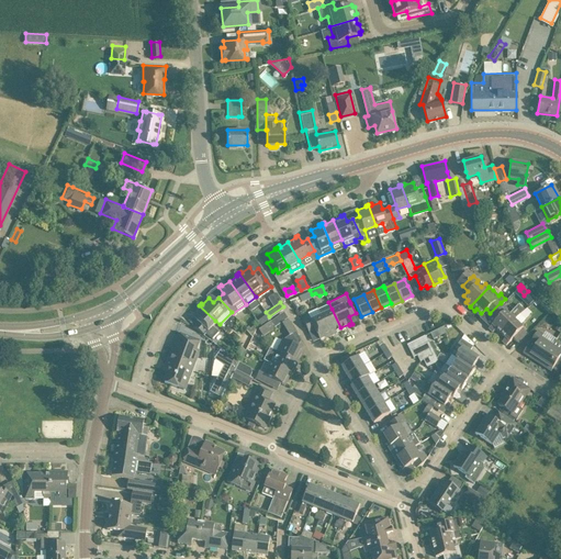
[(500,331),(523,306),(517,302),(507,313),(504,310),(506,308),(501,303),(501,302),(490,313),(495,319),(487,326),(492,331),(495,326),(500,331)]
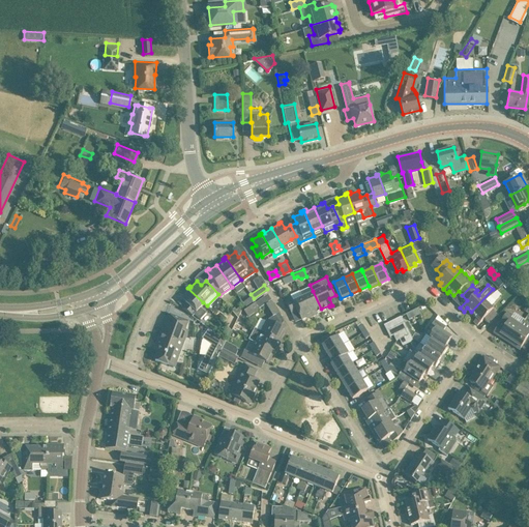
[(196,311),(203,302),(187,288),(186,290),(187,291),(181,297),(185,301),(181,305),(189,312),(192,314),(195,311),(196,311)]
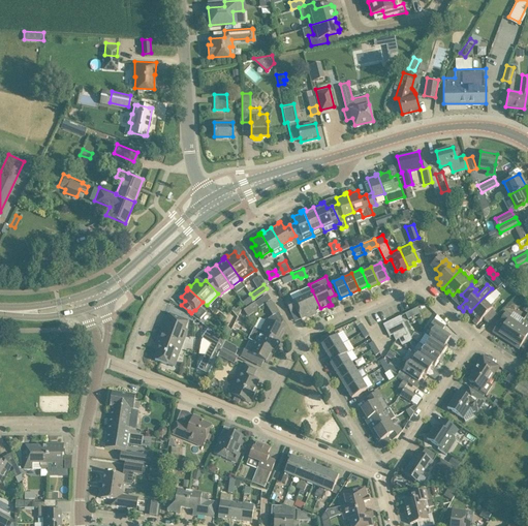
[(303,295),(302,296),(299,288),(289,292),(290,297),(284,300),(290,311),(296,309),(300,317),(308,314),(309,315),(311,314),(303,295)]
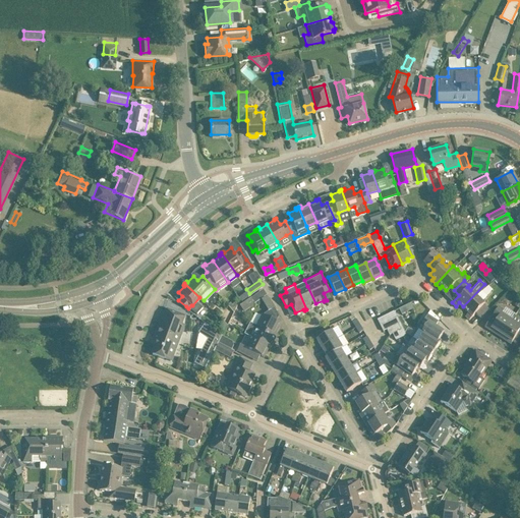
[(483,302),(480,299),(485,293),(481,289),(485,285),(484,284),(463,306),(467,311),(464,314),(468,318),(474,311),(479,315),(486,308),(487,307),(482,303),(483,302)]
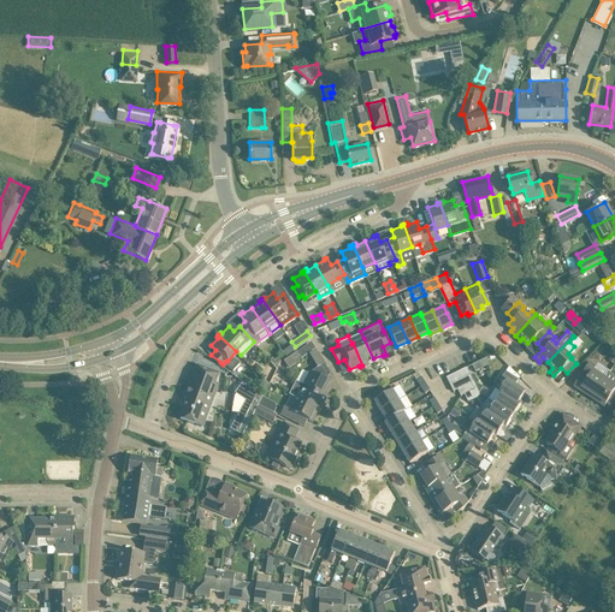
[(365,363),(373,358),(364,338),(353,343),(362,366),(365,364),(365,363)]
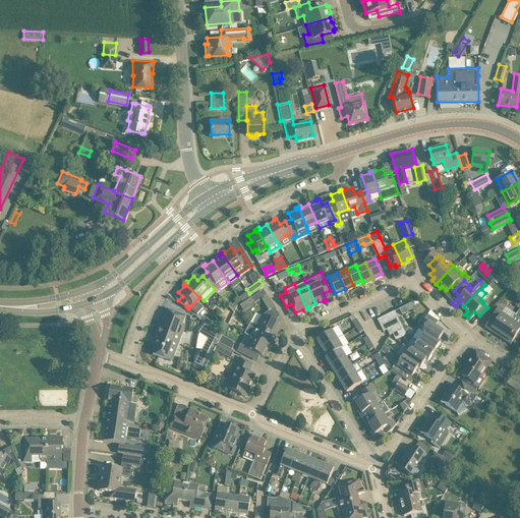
[(267,294),(261,297),(268,309),(273,305),(267,294)]
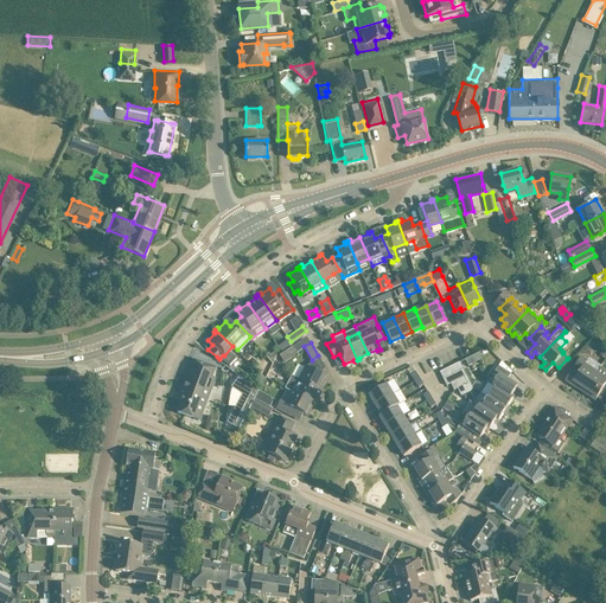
[(284,360),(297,351),(292,345),(279,353),(284,360)]
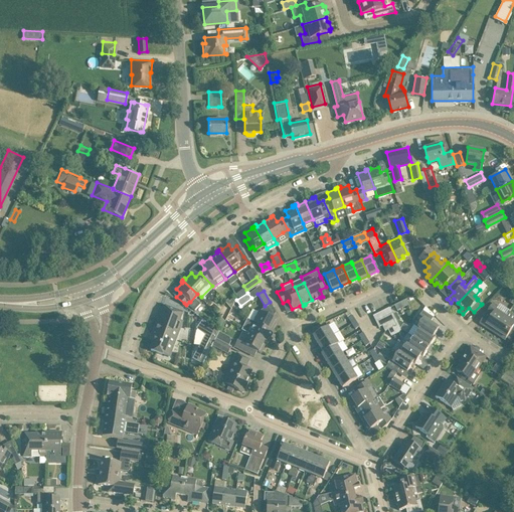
[(227,297),(224,300),(230,307),(234,299),(232,296),(228,300),(227,297)]
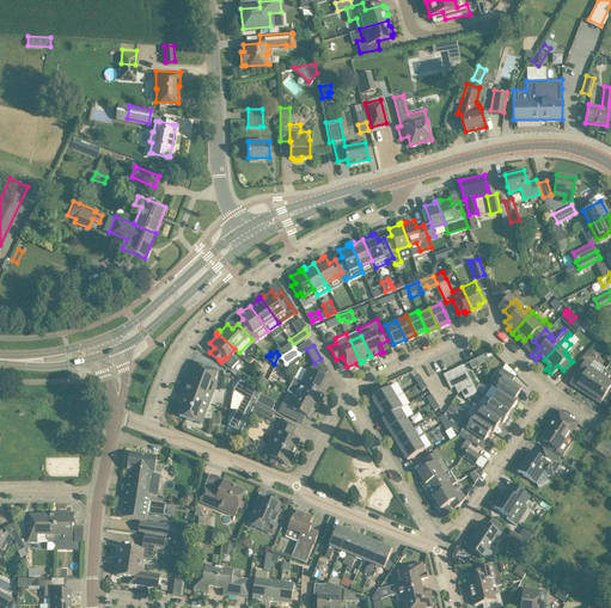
[(585,357),(569,381),(587,393),(600,373),(590,364),(592,361),(585,357)]
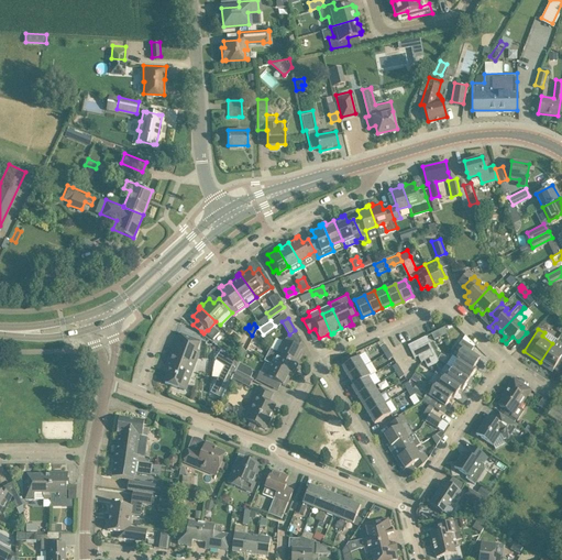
[(196,349),(199,340),(180,332),(175,347),(174,347),(168,361),(171,362),(164,381),(184,388),(198,350),(196,349)]
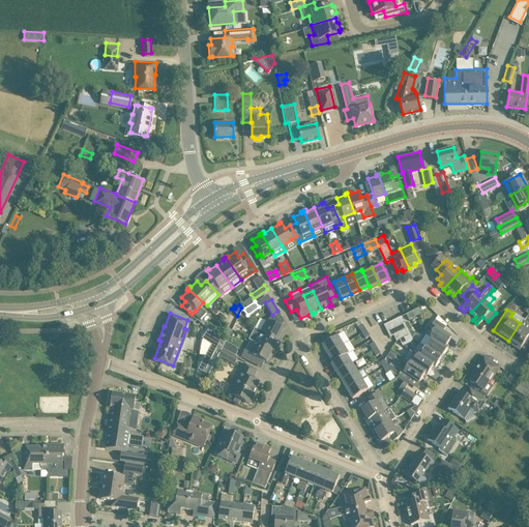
[(386,329),(403,320),(401,315),(383,323),(386,329)]
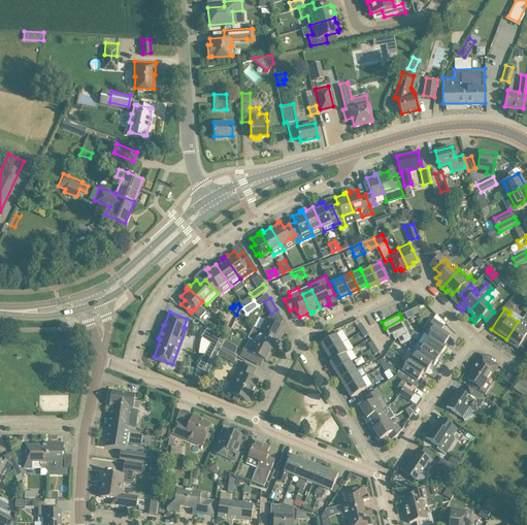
[(424,331),(445,346),(446,346),(443,343),(449,335),(440,329),(443,324),(433,317),(429,322),(428,321),(423,329),(423,331),(424,331)]
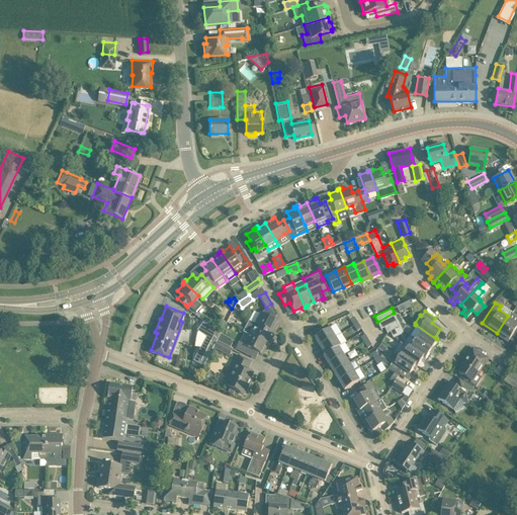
[(255,322),(272,332),(277,323),(276,320),(260,312),(255,321),(255,322)]
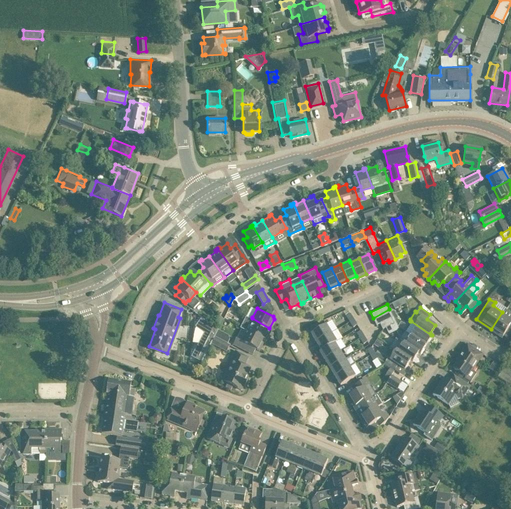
[(392,315),(391,313),(389,309),(373,318),(376,323),(379,322),(390,316),(392,315)]
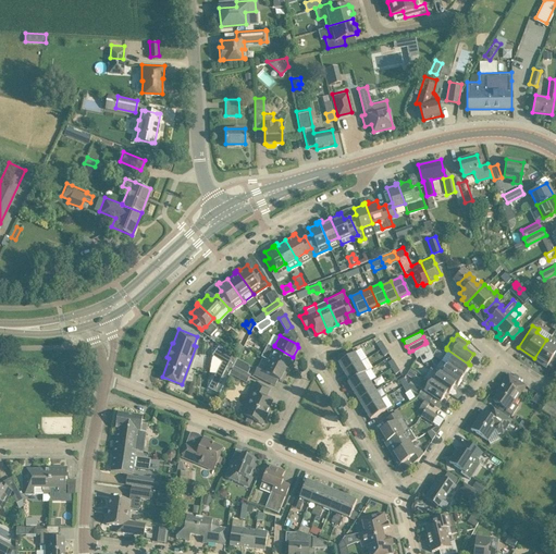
[(555,345),(546,340),(534,358),(545,366),(552,356),(555,358),(555,345)]
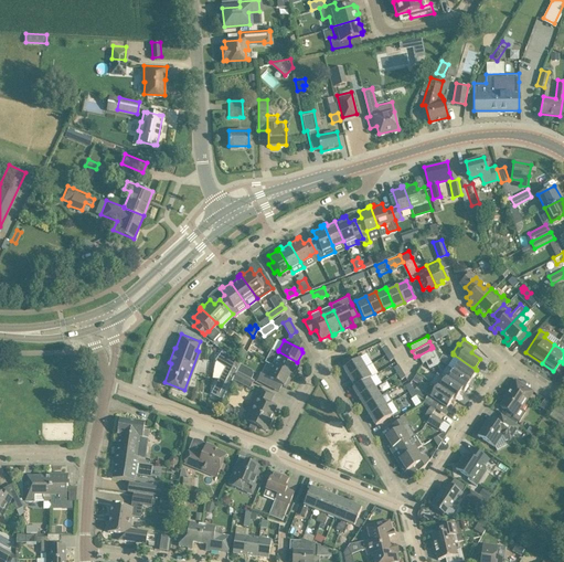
[(297,362),(278,351),(270,348),(265,360),(291,374),(293,374),(297,367),(296,366),(297,362)]
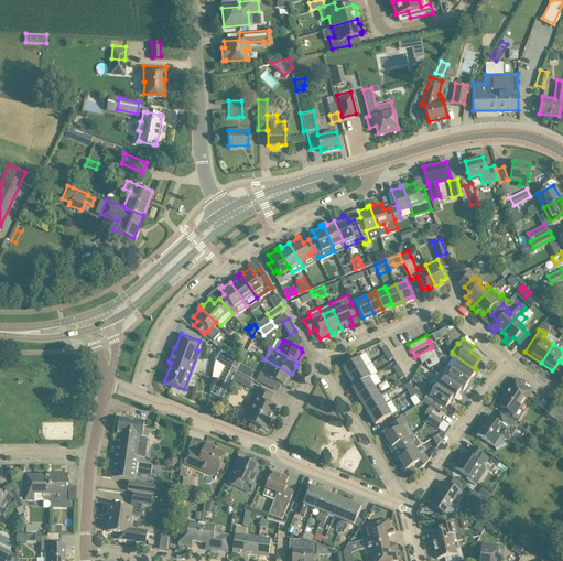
[(236,369),(240,363),(240,362),(222,348),(214,358),(224,365),(210,391),(222,397),(233,377),(236,369)]
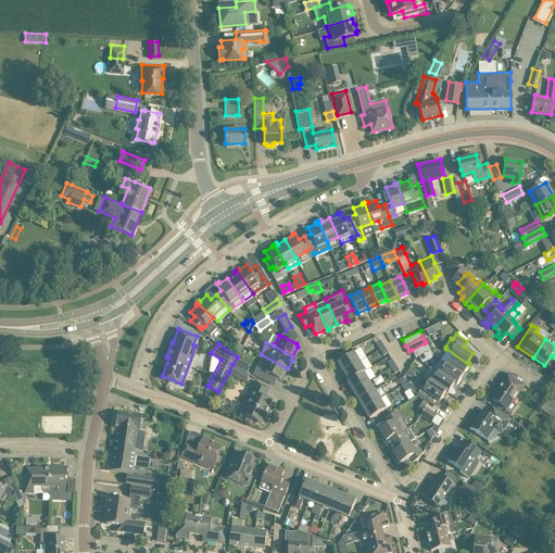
[(412,350),(415,355),(427,349),(424,343),(412,350)]
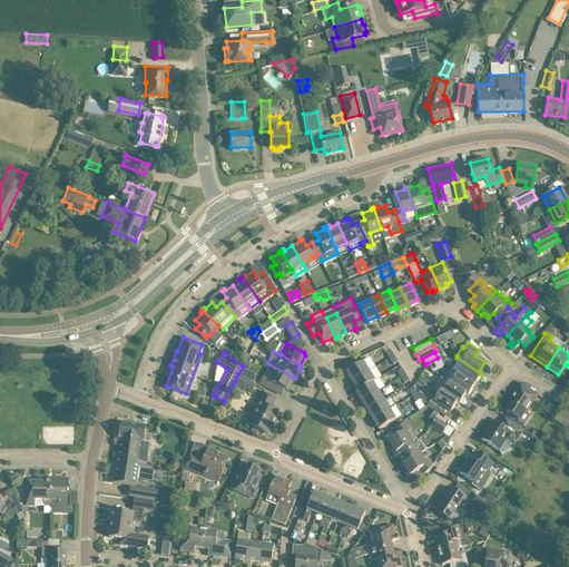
[(474,383),(480,373),(458,358),(451,368),(474,383)]
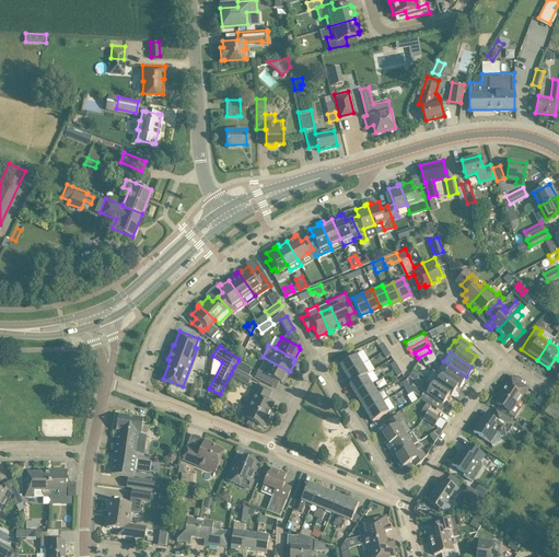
[(346,372),(361,362),(356,354),(339,363),(346,372)]
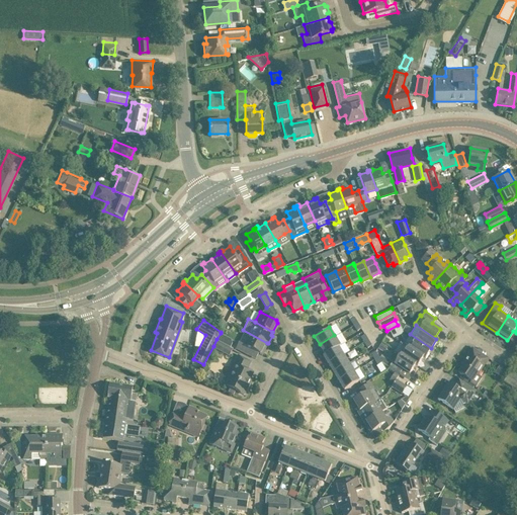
[(261,353),(267,343),(243,330),(243,331),(238,341),(235,347),(247,352),(250,347),(261,353)]
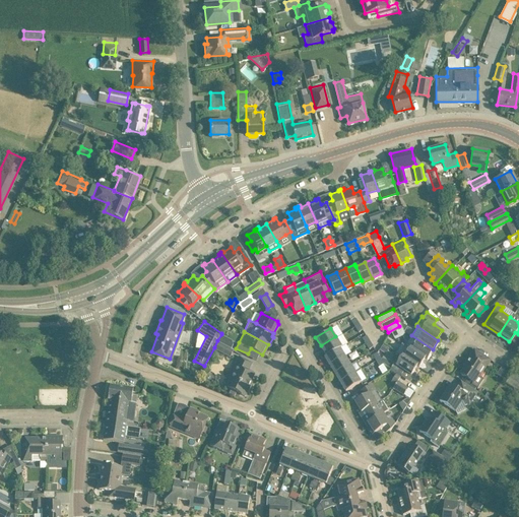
[(217,340),(231,347),(233,343),(231,339),(221,334),(217,340)]
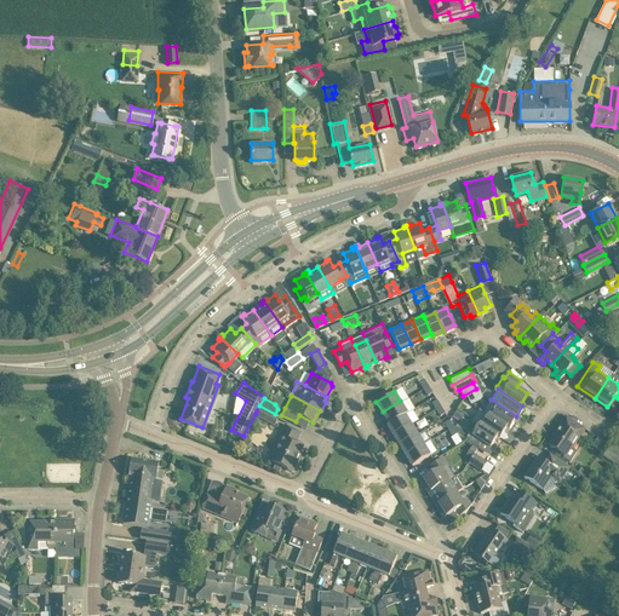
[(509,427),(516,416),(491,399),(483,410),(509,427)]
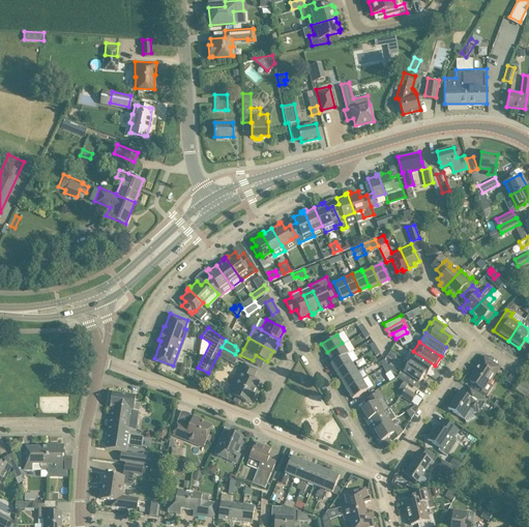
[(330,362),(346,353),(347,352),(342,343),(327,352),(331,360),(330,362)]
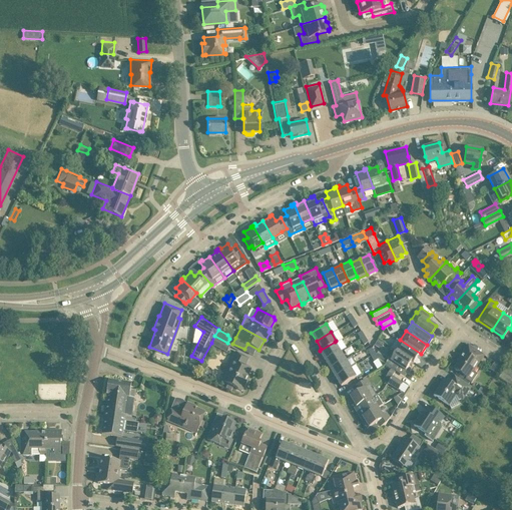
[(214,336),(211,343),(226,351),(229,344),(227,343),(214,336)]
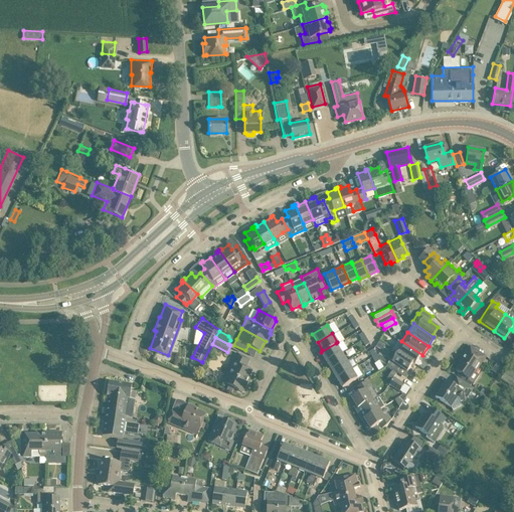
[(422,355),(401,341),(397,339),(391,347),(397,351),(414,362),(420,354),(422,355)]
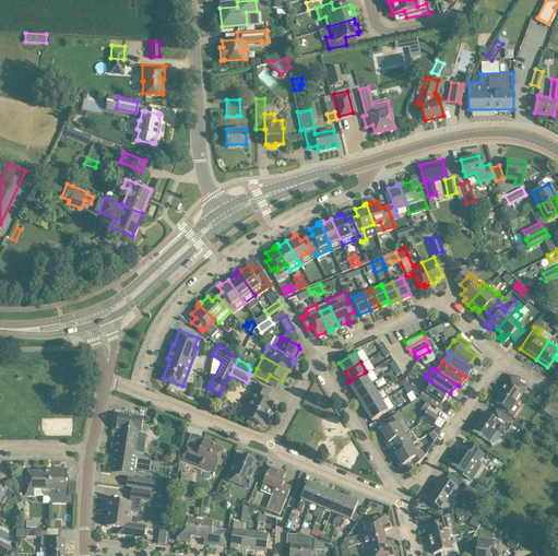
[(354,391),(370,381),(365,373),(348,382),(354,391)]
